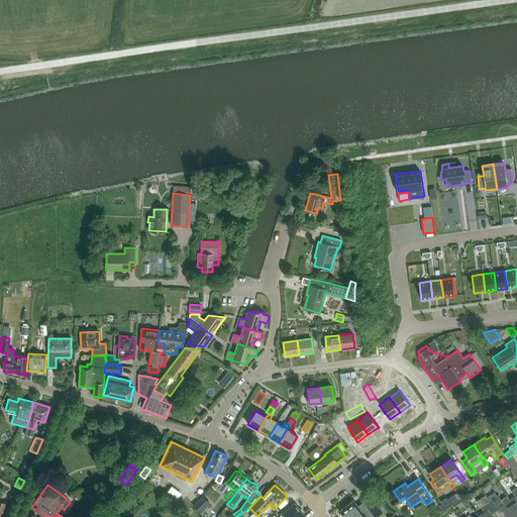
[(172,486),(166,495),(176,502),(182,494),(172,486)]
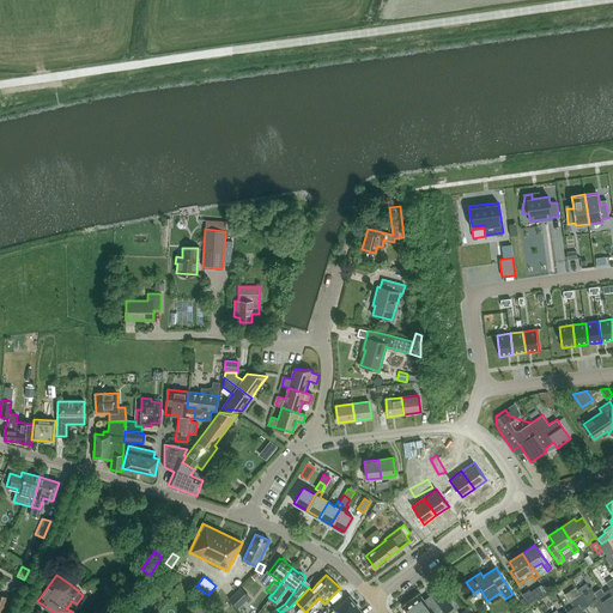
[(580,594),(575,587),(564,594),(569,601),(574,607),(566,612),(568,612),(583,612),(582,611),(588,606),(580,594)]
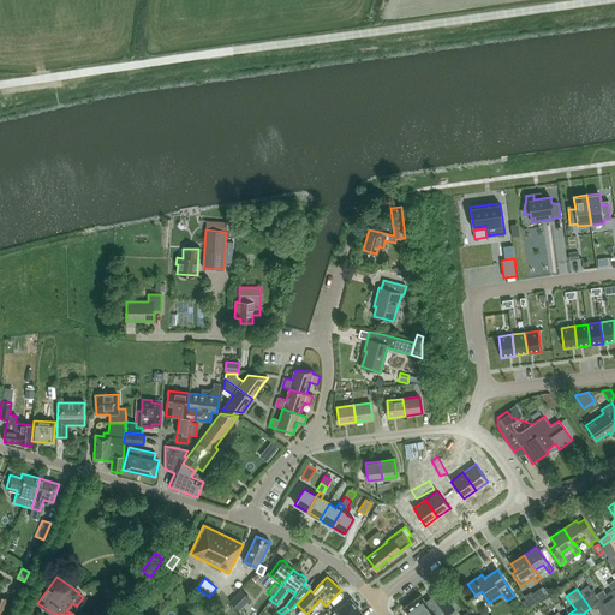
[(602,590),(596,593),(592,589),(581,596),(590,608),(596,604),(603,614),(614,614),(614,608),(605,595),(602,590)]
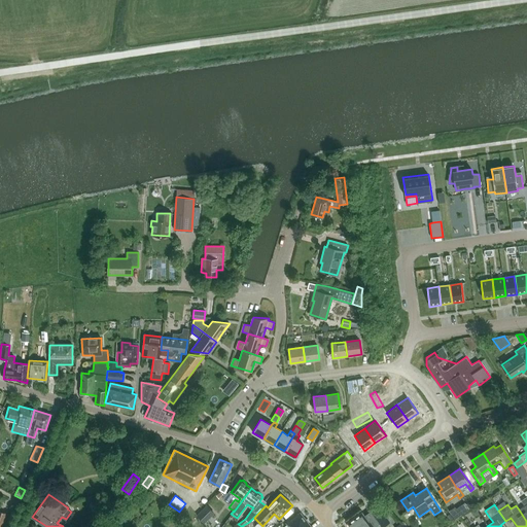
[(213,514),(206,505),(197,515),(204,522),(213,514)]
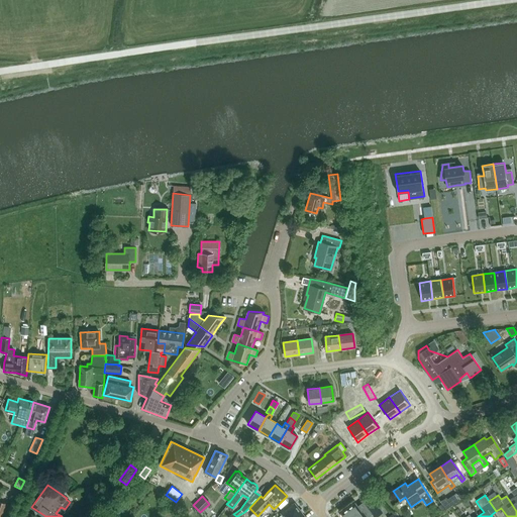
[(371,496),(363,502),(364,502),(357,506),(355,502),(340,513),(343,516),(369,516),(373,514),(374,516),(375,516),(382,512),(372,497),(371,496)]
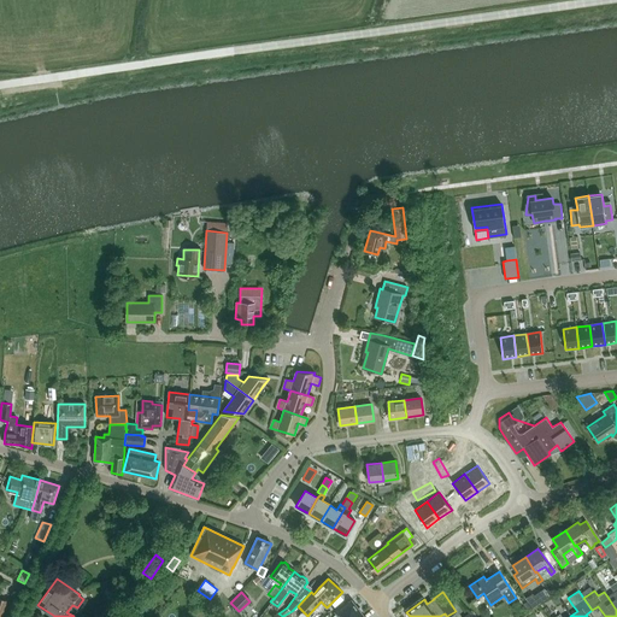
[(539,603),(533,592),(524,598),(532,607),(539,603)]
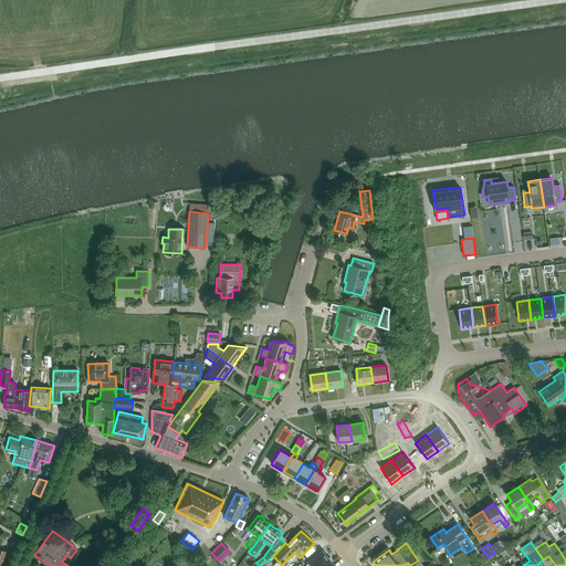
[(334,565),(322,551),(307,562),(311,565),(334,565)]
